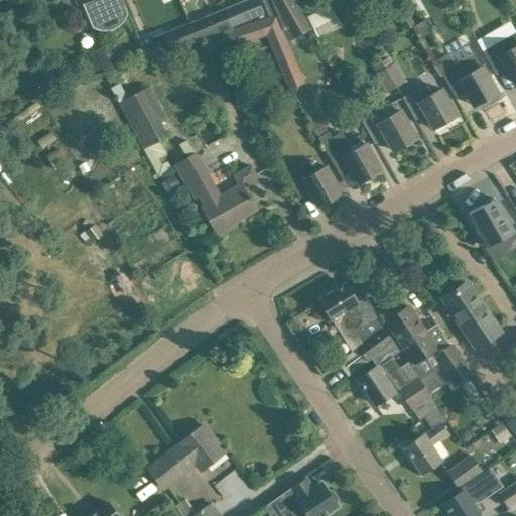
[(77,0),(79,3),(82,2),(90,20),(92,27),(127,12),(124,6),(121,0),(77,0)]
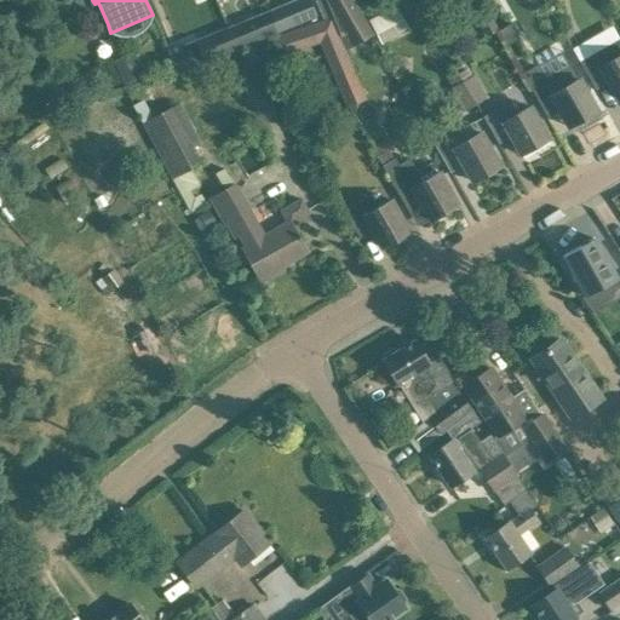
[(294,0),(270,11),(279,32),(316,15),(309,0),(294,0)]
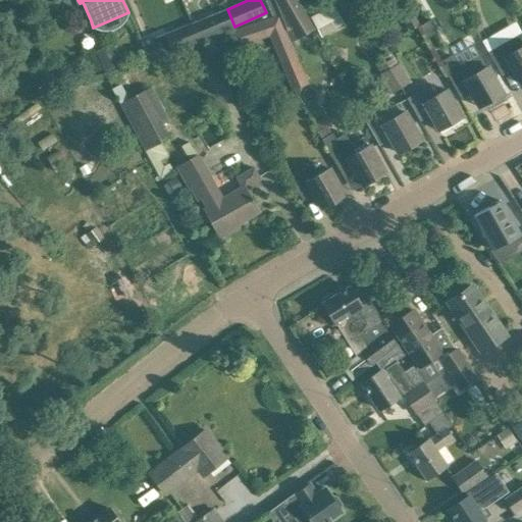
[(273,0),(280,14),(291,43),(314,30),(297,0),(273,0)]
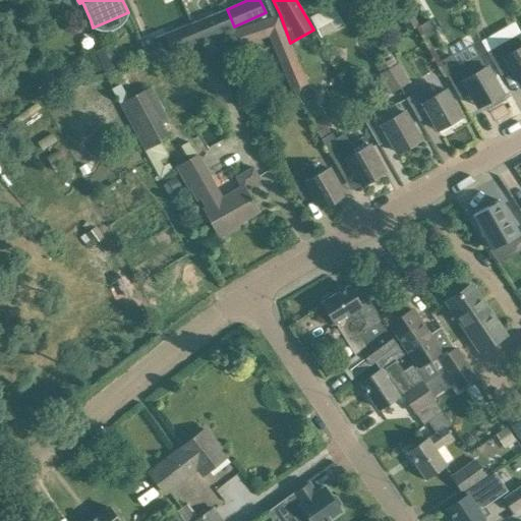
[(309,17),(321,38),(344,25),(333,5),(309,17)]
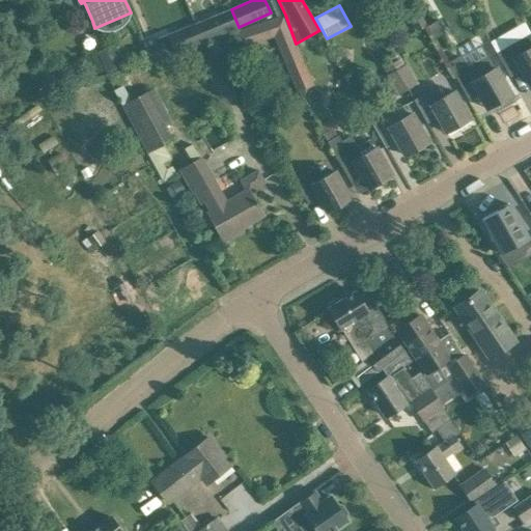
[(231,9),(195,25),(167,36),(174,53),(239,27),(231,9)]
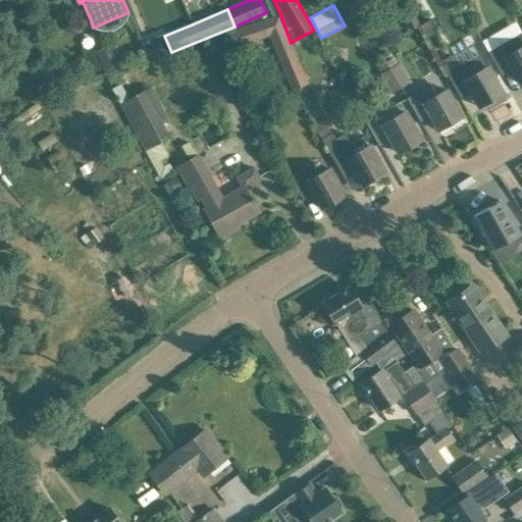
[(410,32),(419,25),(412,12),(402,17),(410,32)]
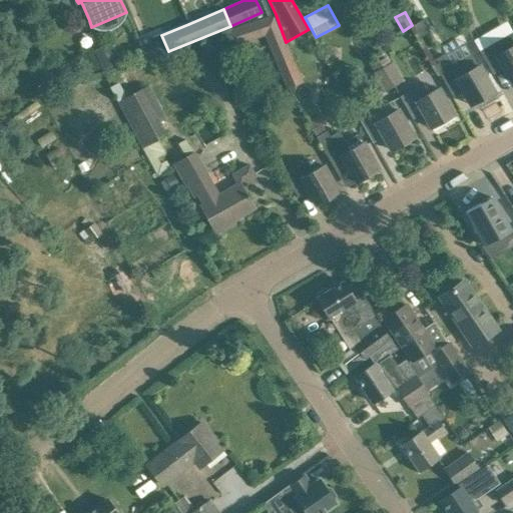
[(304,82),(286,42),(276,14),(224,31),(229,47),(265,36),(278,65),(288,89),(304,82)]
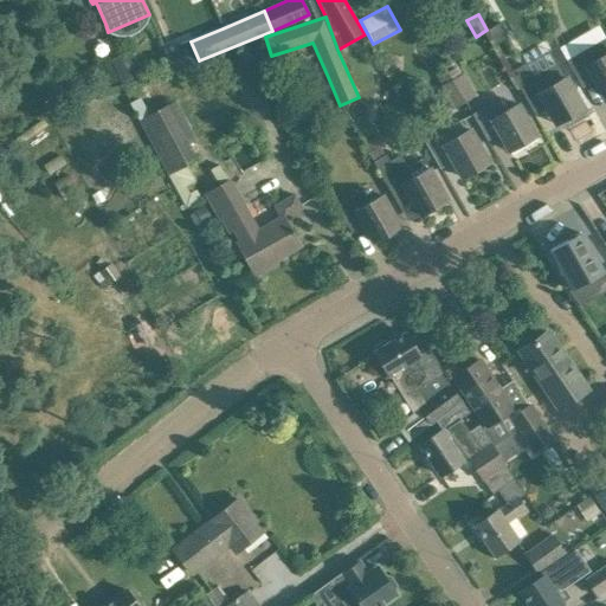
[(500,23),(487,30),(495,44),(507,37),(500,23)]
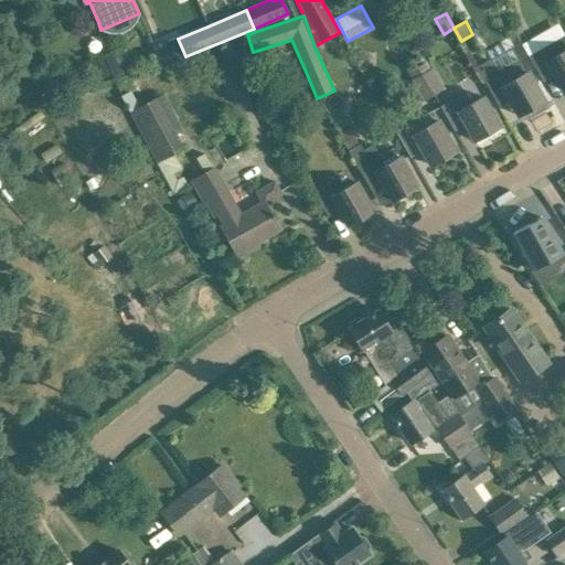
[(528,56),(532,63),(542,82),(543,82),(541,76),(552,71),(563,91),(564,88),(564,36),(564,35),(528,56)]
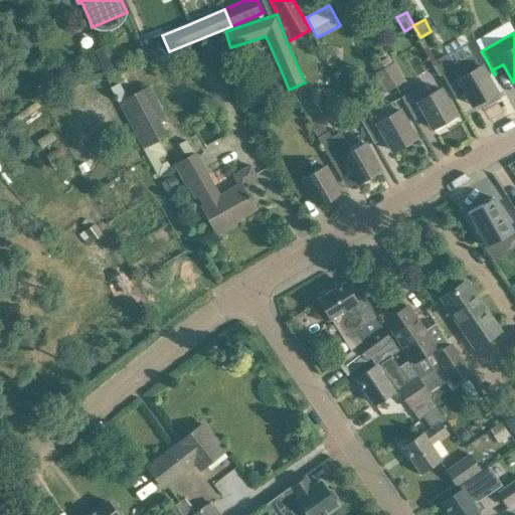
[(95,50),(103,70),(120,63),(112,43),(95,50)]
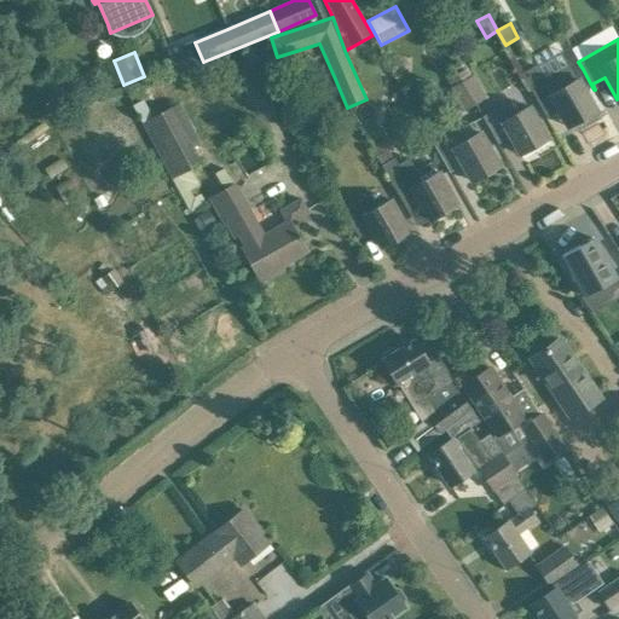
[(536,65),(521,73),(547,117),(548,116),(544,111),(556,105),(568,127),(596,111),(584,90),(570,67),(544,81),(536,65)]
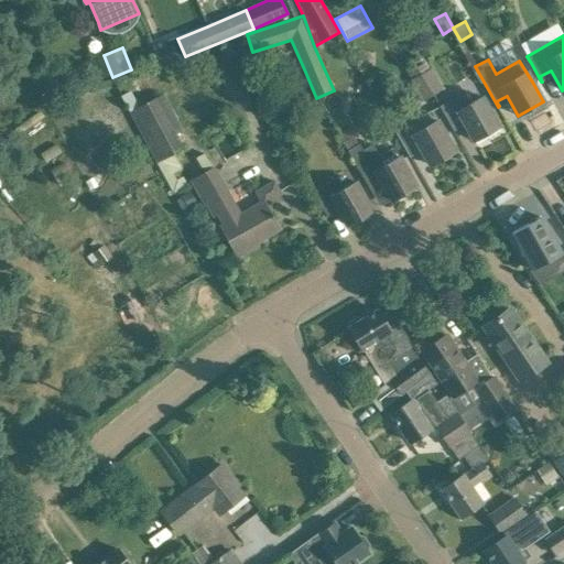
[(425,62),(416,67),(433,96),(445,88),(432,68),(430,69),(425,62)]
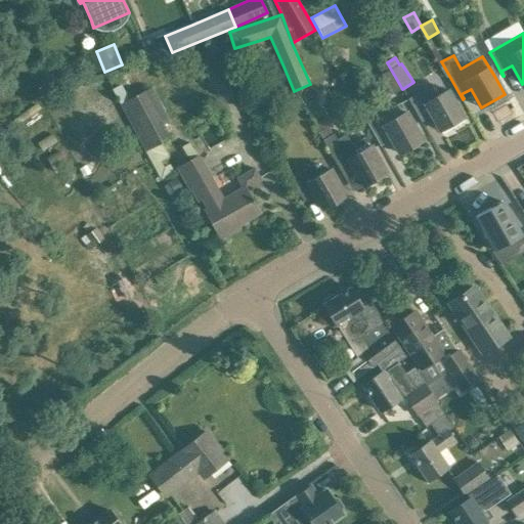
[(402,89),(387,62),(385,59),(377,64),(382,75),(381,76),(392,94),(395,93),(402,89)]
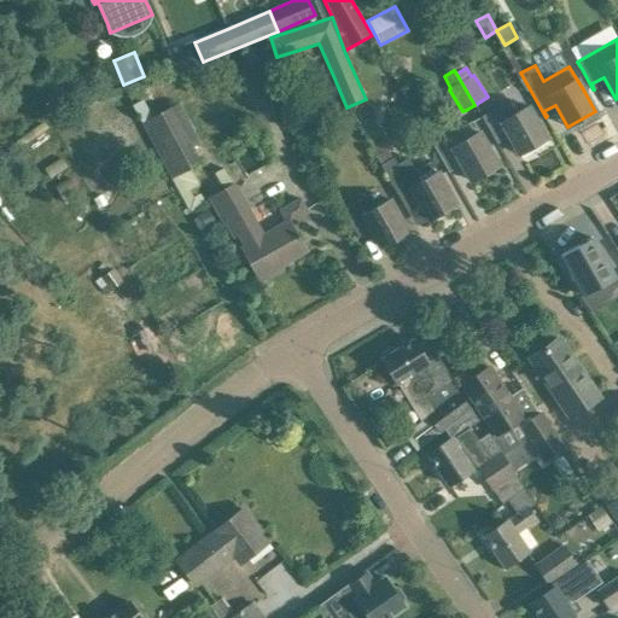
[(172,106),(152,117),(143,99),(134,104),(143,122),(173,178),(191,169),(202,163),(193,146),(172,106)]
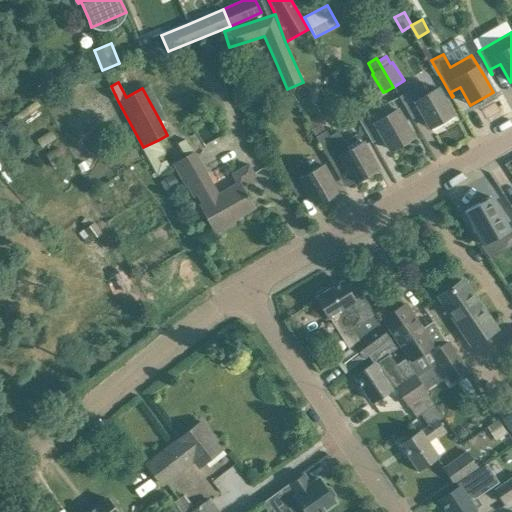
[(399,96),(402,102),(412,119),(413,119),(411,115),(420,109),(430,127),(452,115),(437,87),(423,95),(418,85),(399,96)]
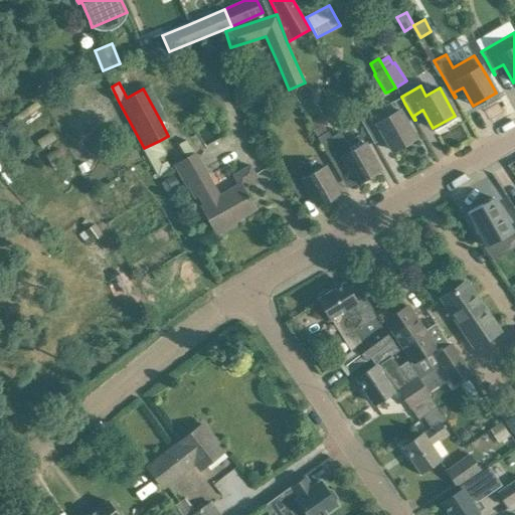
[(414,139),(393,101),(361,120),(374,143),(375,143),(372,138),(382,133),(392,151),(414,139)]
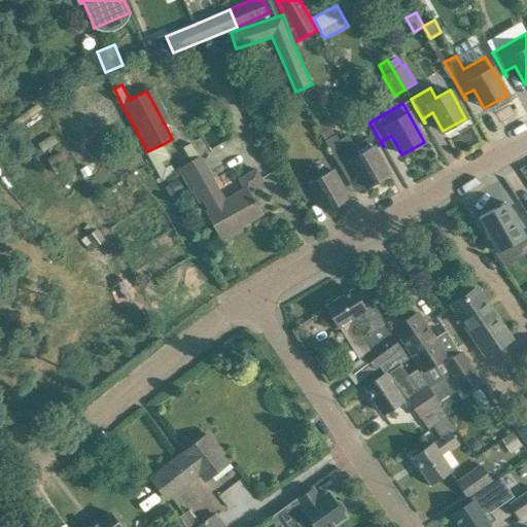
[(349,137),(340,142),(336,135),(335,135),(330,128),(320,133),(347,179),(348,178),(345,174),(355,169),(365,187),(389,174),(374,146),(359,154),(349,137)]
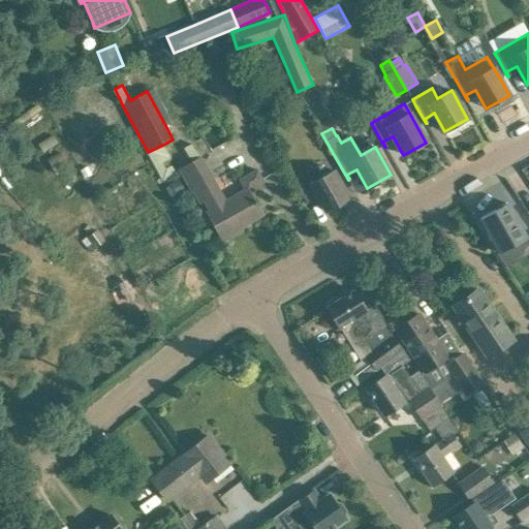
[(181,167),(194,191),(200,201),(205,199),(211,211),(207,213),(223,241),(236,234),(234,230),(260,215),(247,190),(262,181),(256,169),(239,180),(245,191),(225,203),(213,181),(191,144),(184,148),(191,162),(181,167)]
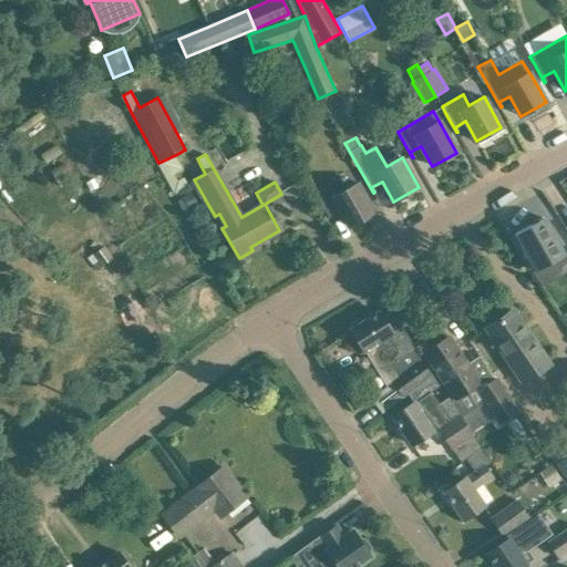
[(93,178),(86,182),(90,189),(98,186),(93,178)]
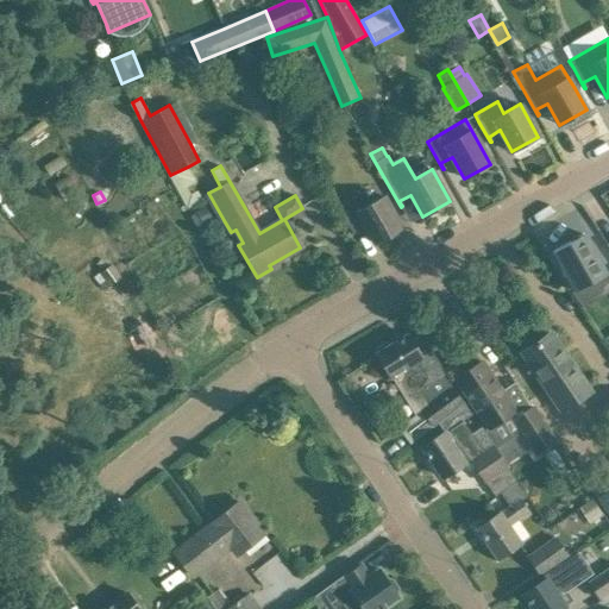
[(338,207),(341,213),(353,234),(355,233),(352,228),(363,223),(375,244),(402,228),(383,196),(368,206),(360,193),(338,207)]
